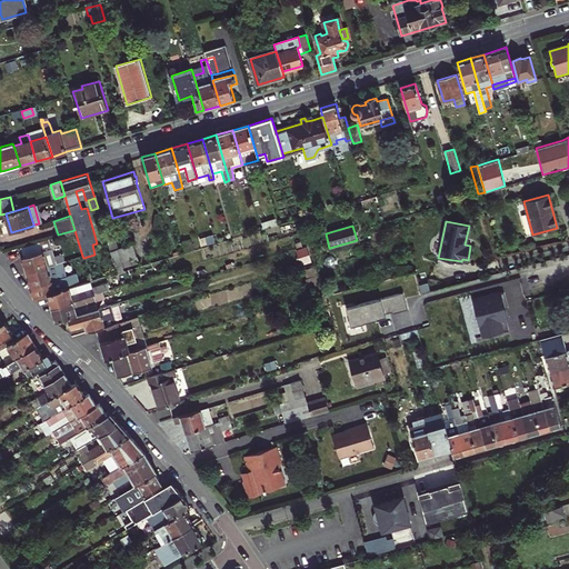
[(113,236),(107,238),(110,250),(118,248),(113,236)]
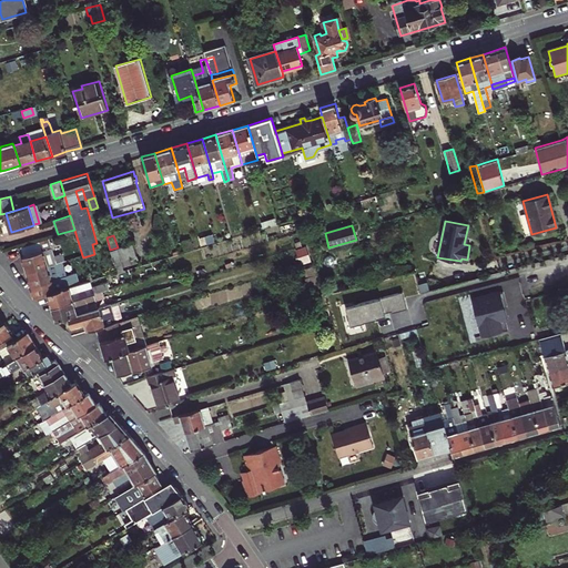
[(63,261),(66,261),(63,253),(54,255),(49,239),(42,240),(40,242),(21,249),(23,256),(22,257),(27,273),(48,266),(63,261)]
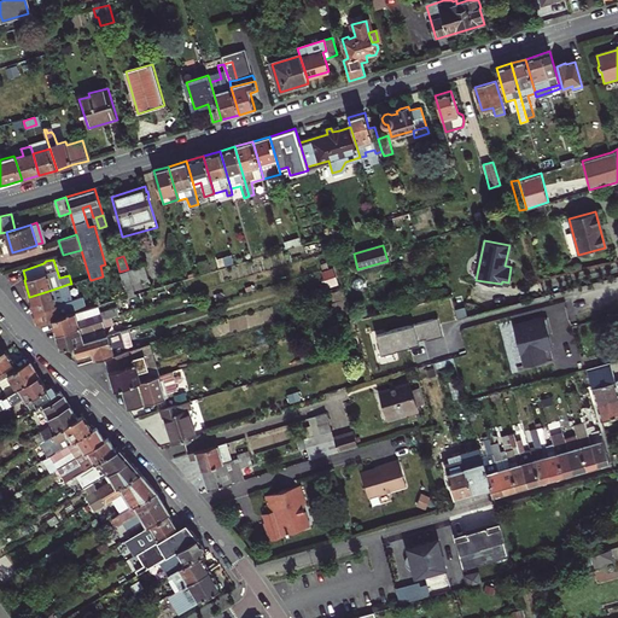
[(198,262),(202,274),(210,272),(207,260),(198,262)]
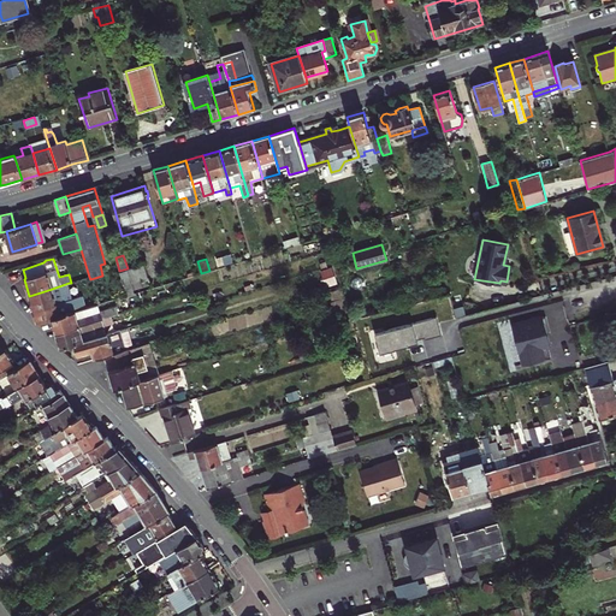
[(144,264),(128,268),(119,271),(126,296),(135,294),(134,289),(131,280),(148,276),(144,264)]
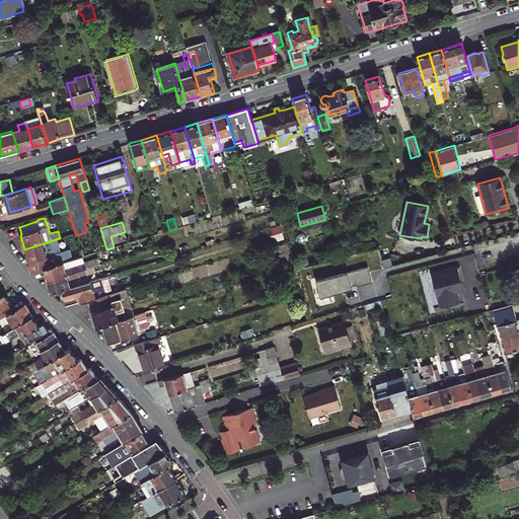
[(268,246),(286,240),(281,224),(272,226),(274,236),(266,239),(268,246)]
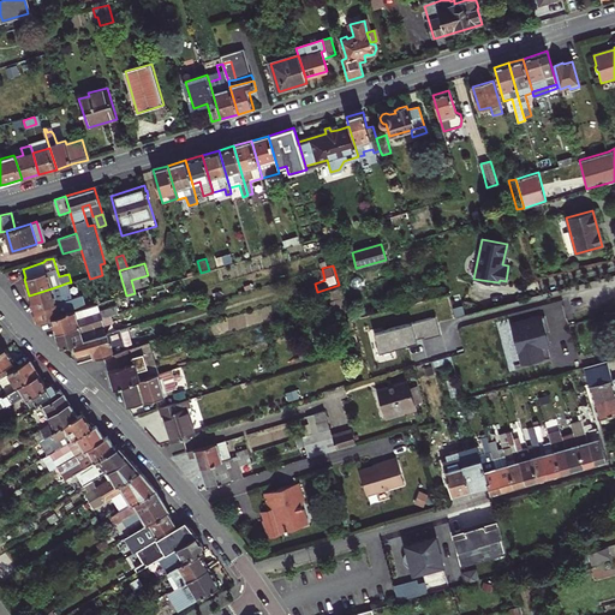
[(131,280),(133,288),(150,284),(148,275),(131,280)]
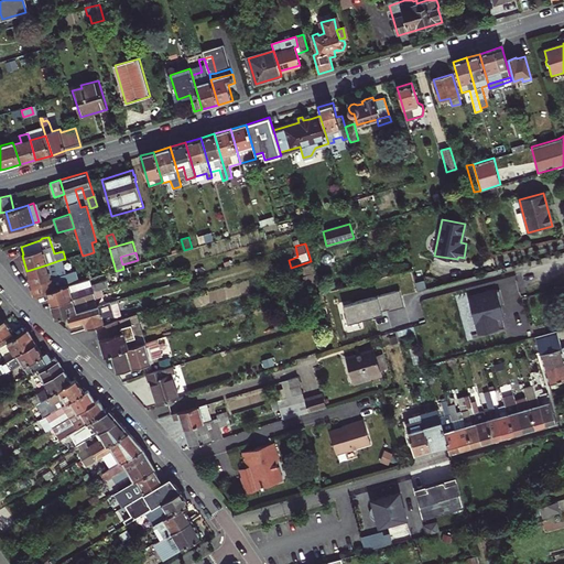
[(67,273),(63,259),(47,264),(52,278),(67,273)]
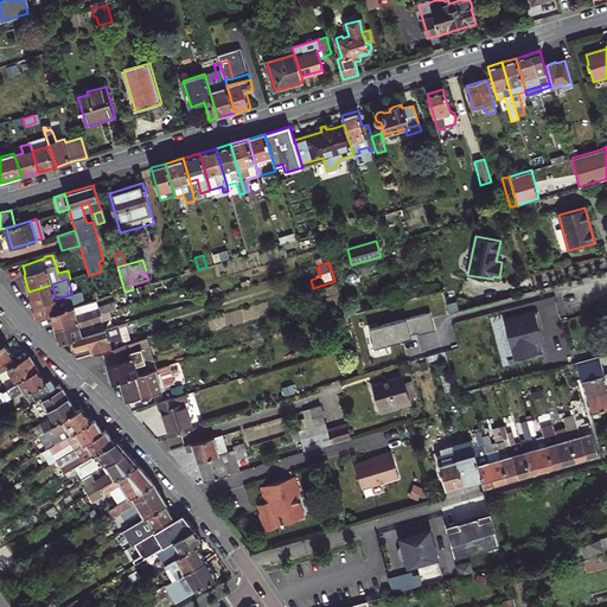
[(51,285),(29,292),(37,318),(51,313),(84,304),(81,292),(72,294),(56,299),(51,285)]
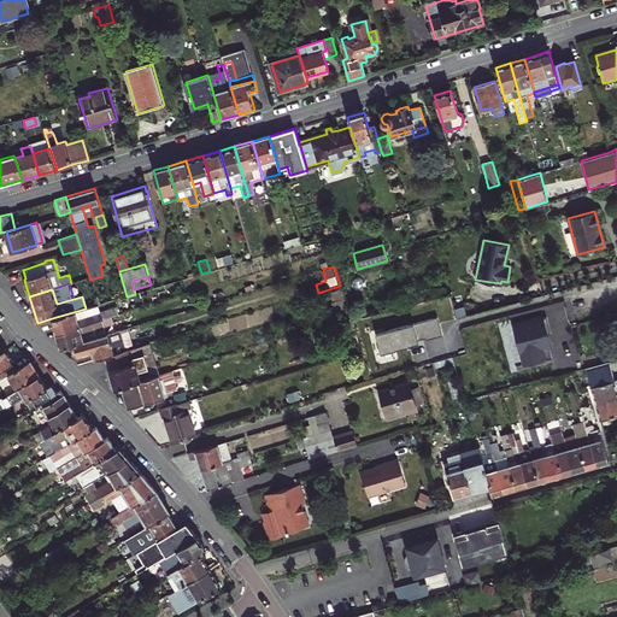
[(333,303),(339,321),(348,318),(344,299),(333,303)]
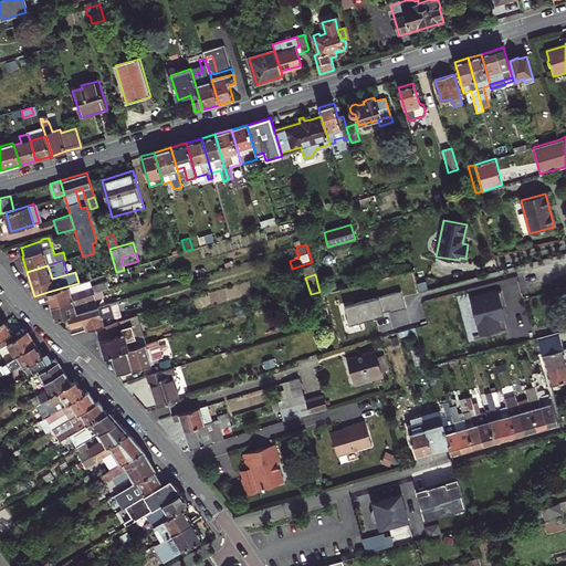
[(90,280),(79,283),(81,290),(92,286),(90,280)]
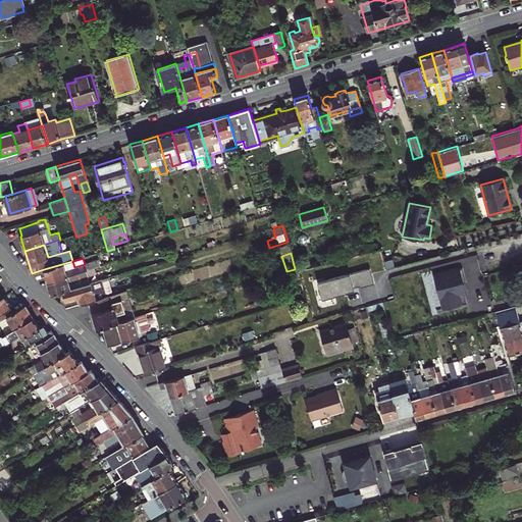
[(47,281),(87,270),(100,266),(98,260),(85,264),(74,267),(72,261),(44,269),(47,281)]
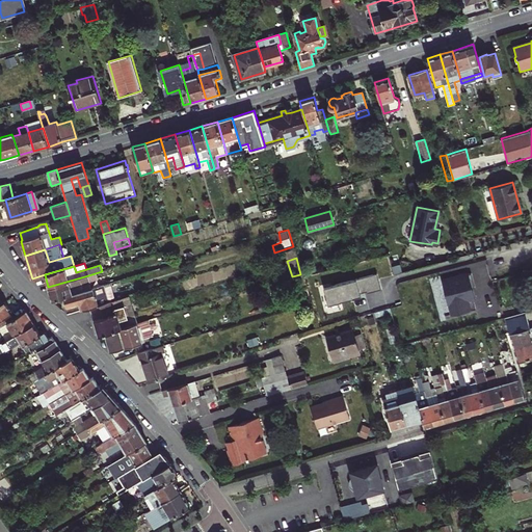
[(367,293),(381,289),(377,273),(323,288),(328,306),(352,298),(353,300),(362,298),(361,293),(360,291),(366,289),(367,292),(367,293)]
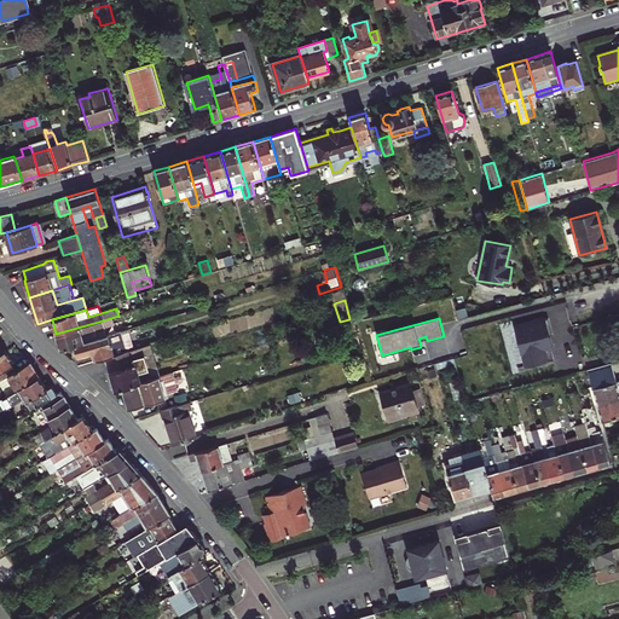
[(531,323),(514,328),(525,368),(554,359),(551,348),(554,348),(553,346),(550,335),(551,335),(553,335),(549,318),(531,323)]
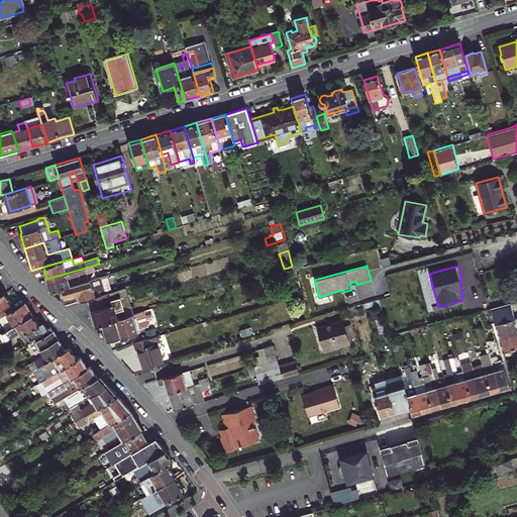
[(49,291),(63,288),(89,280),(86,268),(46,279),(49,291)]
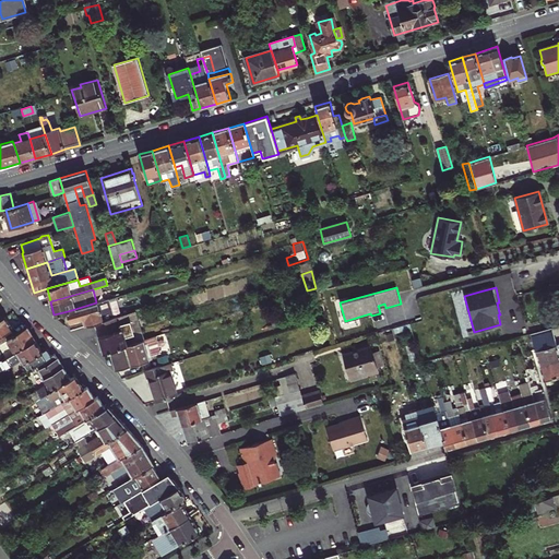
[(121,314),(116,297),(109,298),(115,317),(121,314)]
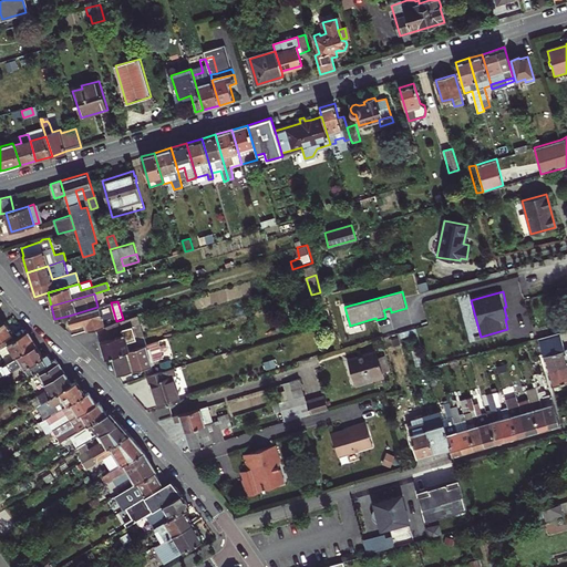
[(96,327),(116,321),(111,302),(98,307),(69,316),(72,327),(86,322),(89,329),(96,327)]
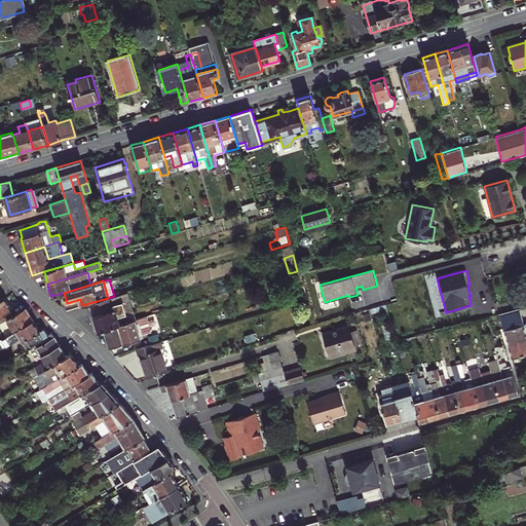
[(98,331),(103,329),(136,320),(127,292),(114,296),(108,298),(89,303),(98,331)]
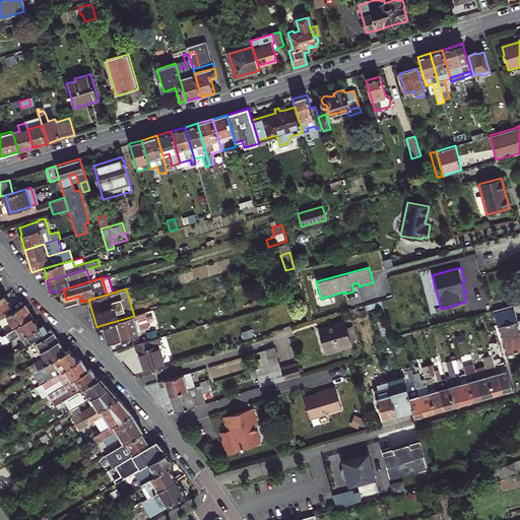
[(2,296),(0,297),(0,311),(11,305),(5,295),(2,296)]
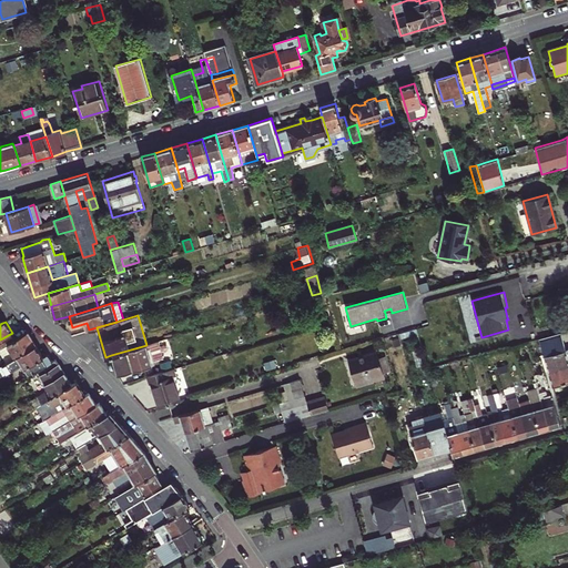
[(399,333),(401,338),(417,334),(416,328),(399,333)]
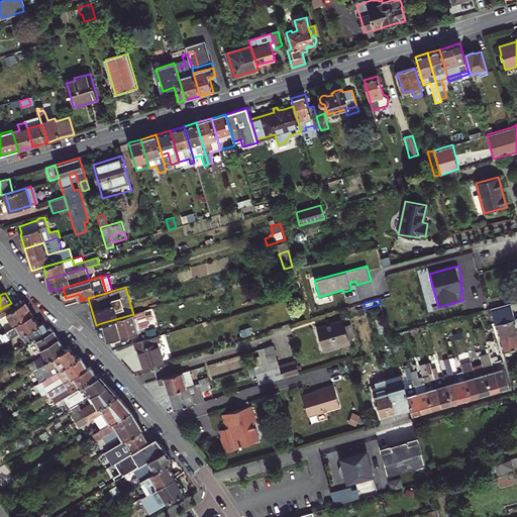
[(6,314),(13,325),(32,314),(25,302),(14,308),(11,303),(0,309),(0,317),(3,316),(6,314)]
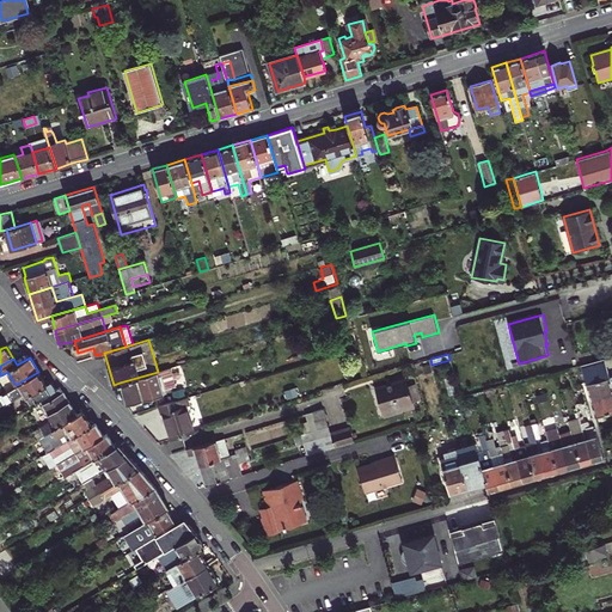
[(611,374),(609,377),(604,360),(581,366),(591,399),(611,392),(611,374)]
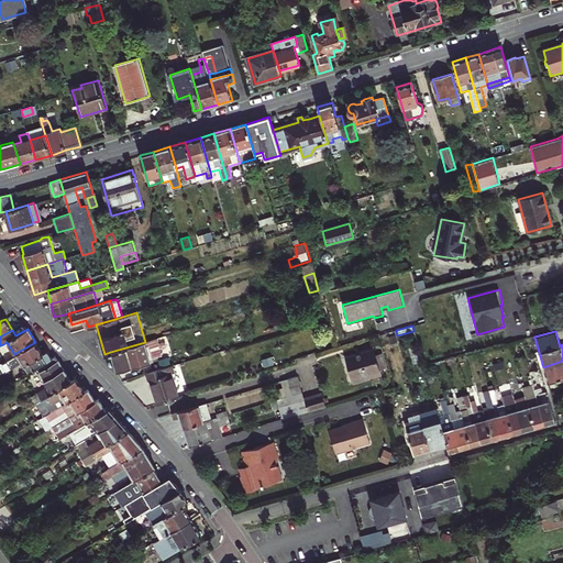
[(158,341),(145,345),(151,362),(163,359),(158,341)]
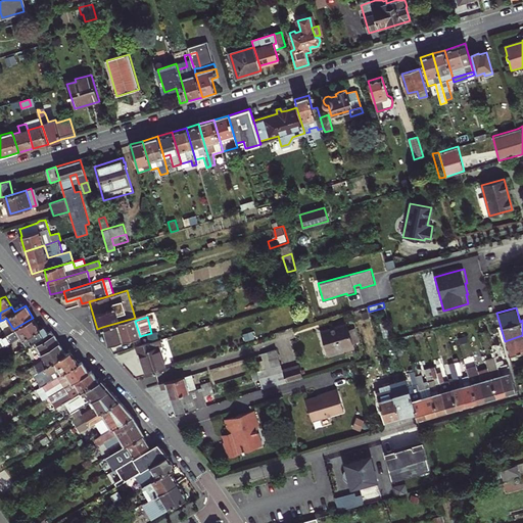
[(6,318),(3,320),(10,331),(13,329),(6,318)]
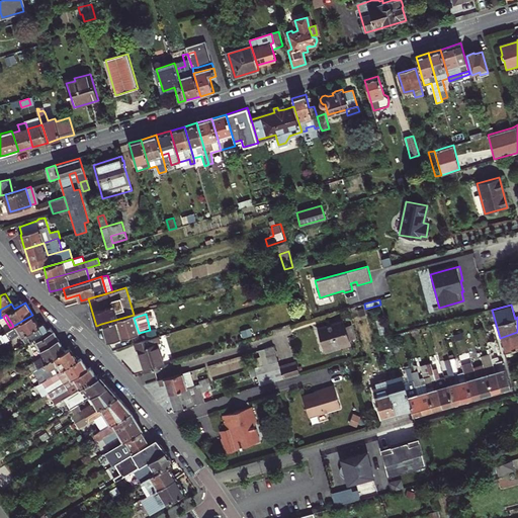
[(26,342),(39,334),(48,329),(44,323),(39,325),(32,315),(13,326),(10,328),(7,330),(10,337),(19,332),(26,342)]
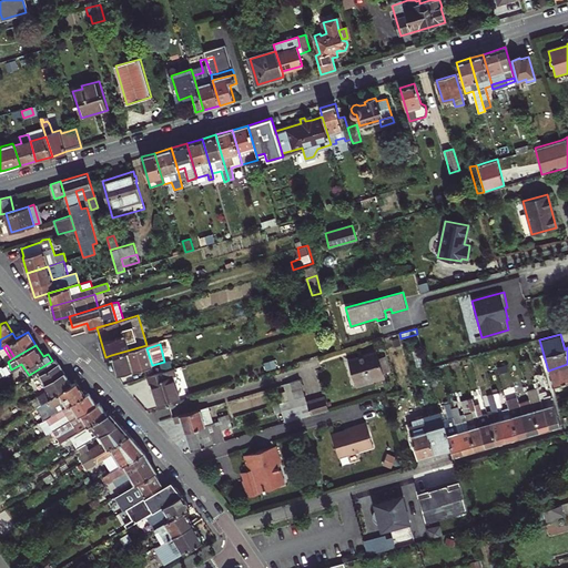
[(146,345),(111,355),(118,375),(152,365),(146,348),(146,345)]
